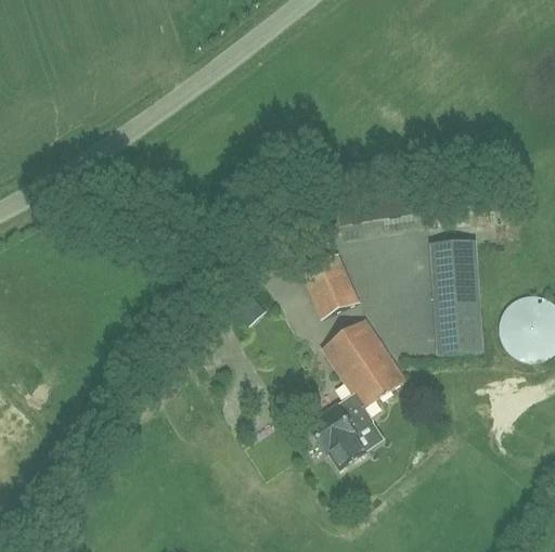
[(491,296),(488,233),(421,236),(424,299),(491,296)]
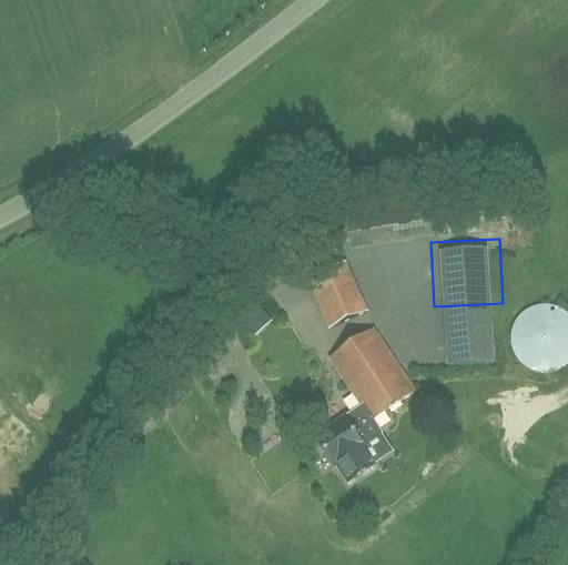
[(307,276),(331,326),(366,310),(344,260),(307,276)]
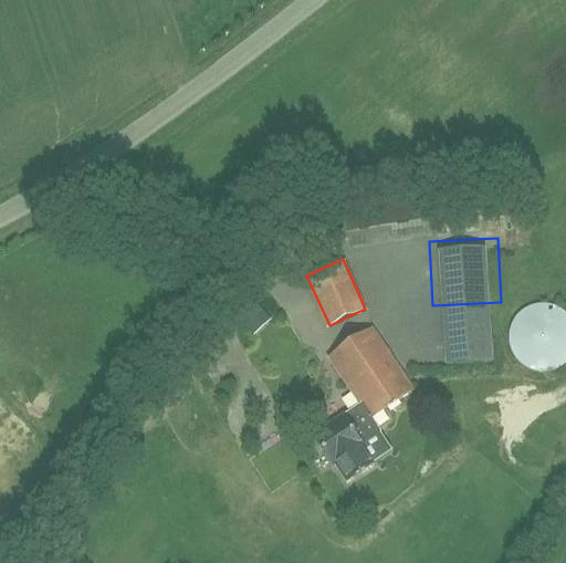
[(479,404),(520,375),(484,325),(475,332),(452,300),(390,345),(450,427),(480,405),(479,404)]
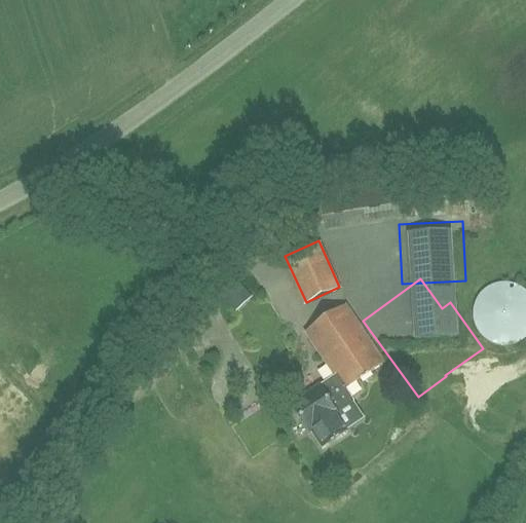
[(525,288),(523,286),(520,284),(514,281),(510,279),(500,279),(495,281),(491,283),(487,285),(481,290),(478,293),(476,297),(475,300),(473,308),(473,312),(473,318),(474,321),(476,325),(479,331),(483,335),(485,337),(493,342),(499,343),(503,343),(509,343),(513,342),(517,341),(520,339),(525,336),(525,335),(525,288)]
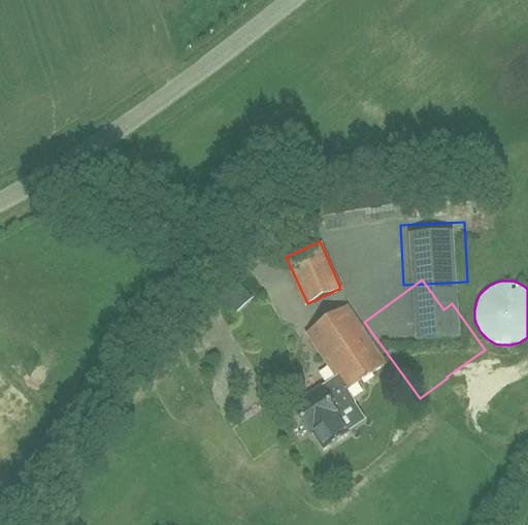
[(337,396),(343,392),(342,391),(347,388),(385,361),(345,304),(306,331),(338,376),(329,383),(337,396)]
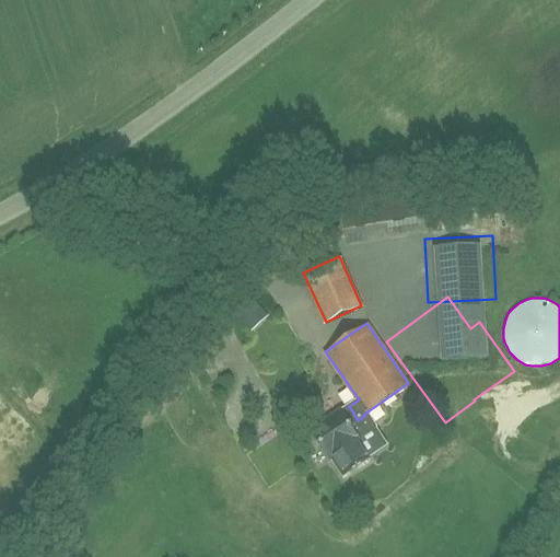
[(377,426),(368,412),(363,415),(364,416),(358,420),(349,406),(323,425),(325,428),(315,434),(329,456),(342,476),(372,457),(359,438),(376,427),(377,426)]
